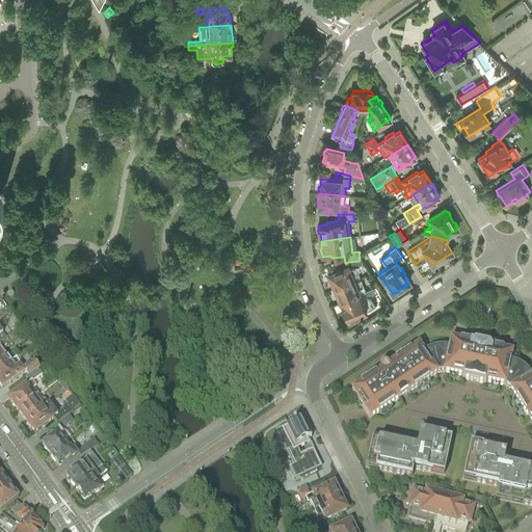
[(327,272),(335,290),(360,278),(356,271),(365,268),(360,261),(349,262),(350,268),(348,269),(348,268),(342,271),(342,269),(334,272),(334,270),(327,272)]
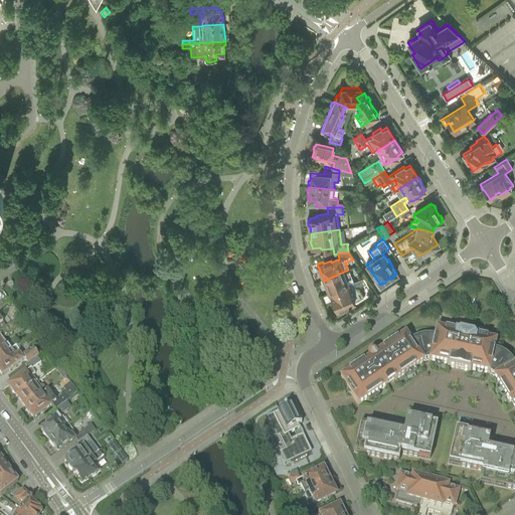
[(348,270),(324,281),(329,292),(349,284),(349,285),(353,283),(351,278),(348,270)]
